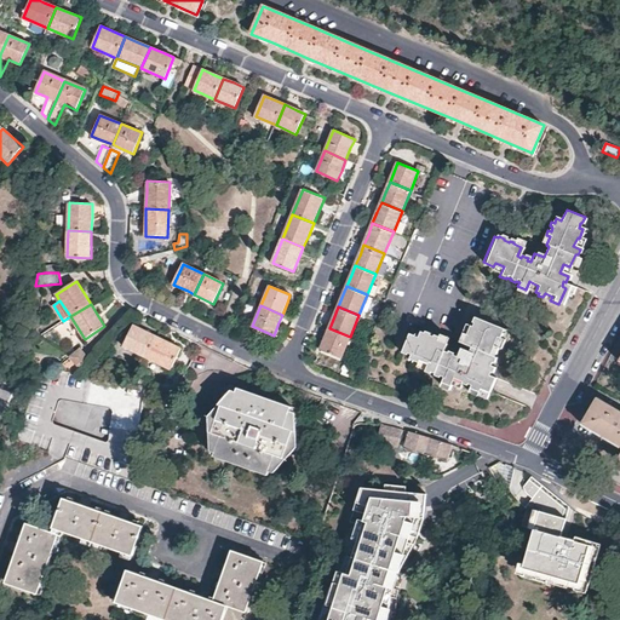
[(489,366),(491,362),(493,362),(495,359),(489,356),(498,336),(500,337),(503,329),(474,317),(471,323),(472,323),(471,328),(470,327),(463,344),(471,348),(469,352),(460,349),(458,356),(452,354),(453,351),(448,350),(447,351),(443,350),(446,343),(438,340),(440,337),(436,336),(435,338),(430,336),(431,333),(426,331),(425,333),(420,331),(418,336),(409,332),(401,350),(406,351),(407,348),(412,350),(409,356),(418,361),(420,357),(428,361),(423,369),(428,372),(429,369),(434,372),(434,373),(438,377),(440,374),(445,375),(442,382),(449,384),(453,375),(461,379),(460,382),(464,384),(465,380),(471,383),(470,385),(478,390),(481,386),(488,390),(494,377),(487,373),(488,369),(491,371),(493,367),(489,366)]
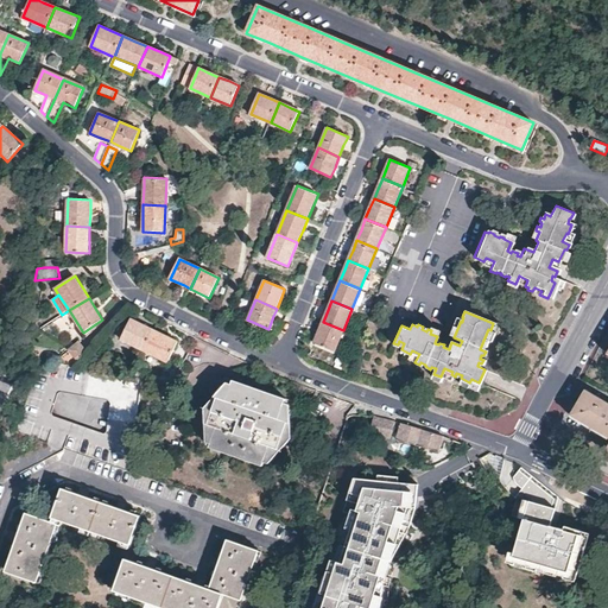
[(145,352),(154,330),(140,323),(131,318),(121,340),(145,352)]
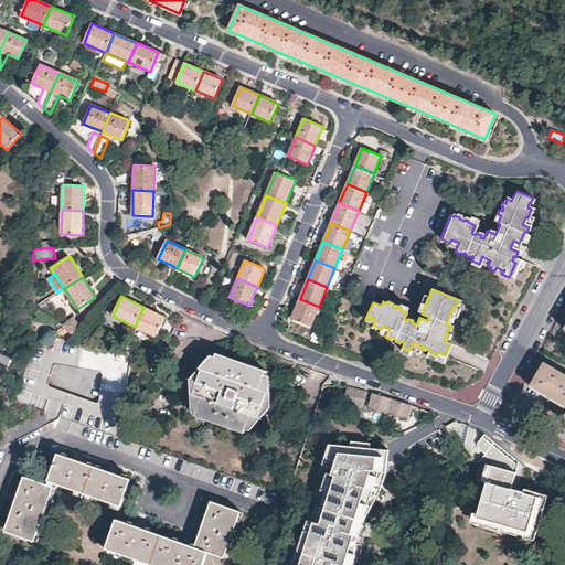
[(319,307),(300,299),(296,309),(292,318),(311,326),(319,307)]
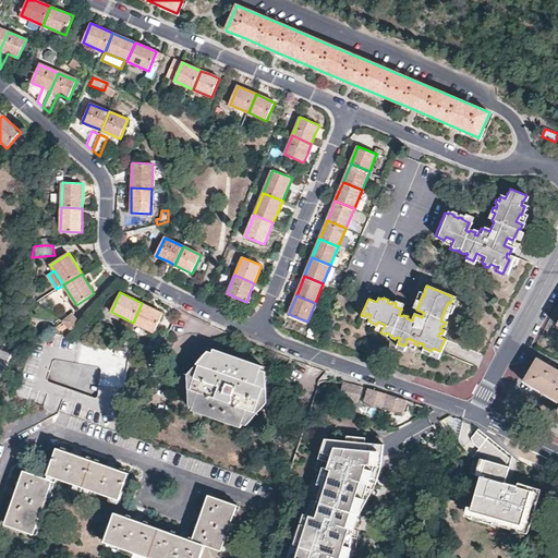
[(154,308),(142,303),(133,323),(155,332),(165,313),(154,308)]
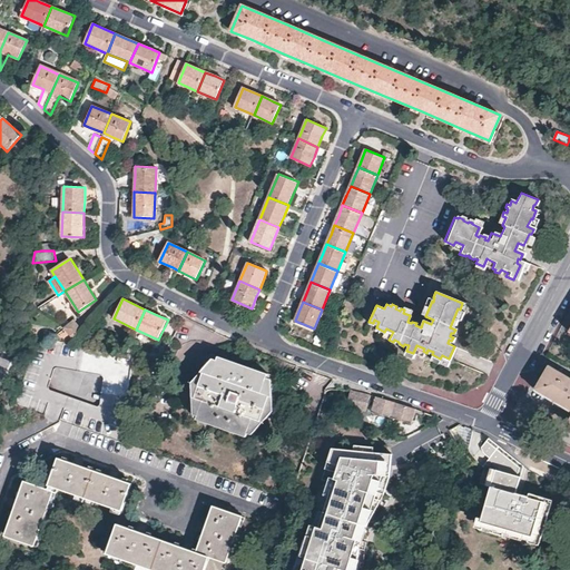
[(82,330),(75,320),(65,328),(74,340),(82,330)]
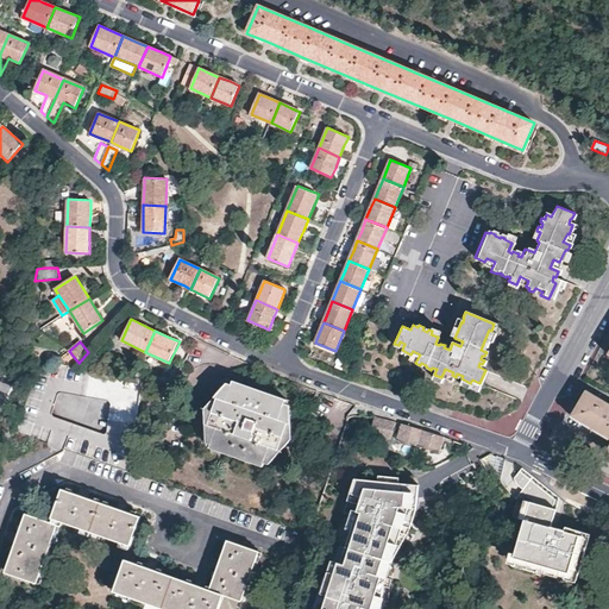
[(39,359),(17,432),(130,471),(142,380),(39,359)]
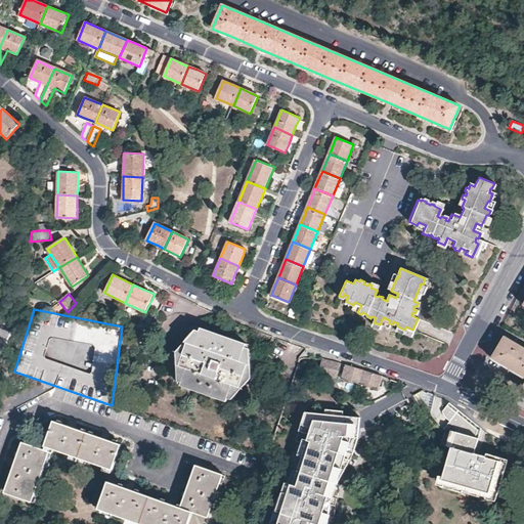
[(252,378),(250,349),(246,348),(247,344),(235,340),(211,331),(202,328),(200,332),(199,332),(197,331),(188,340),(177,352),(178,380),(182,381),(180,385),(226,401),(228,397),(231,398),(252,378)]
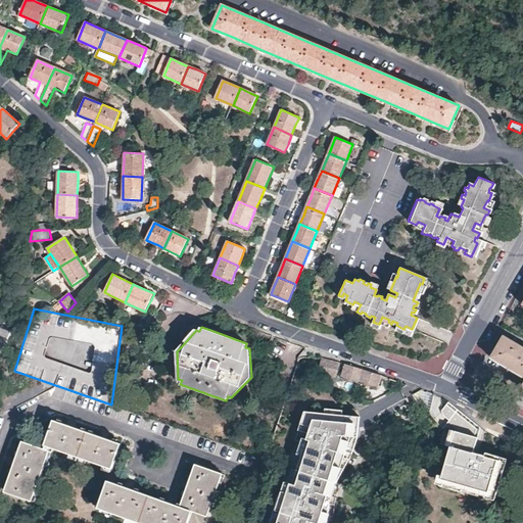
[(522,345),(504,334),(491,357),(522,375),(522,384),(520,389),(522,391),(522,345)]
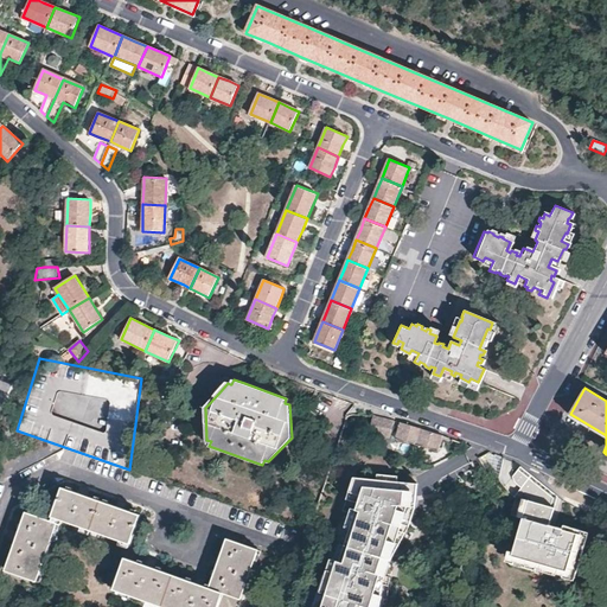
[(360,414),(347,415),(345,425),(356,427),(372,432),(377,416),(369,415),(360,414)]
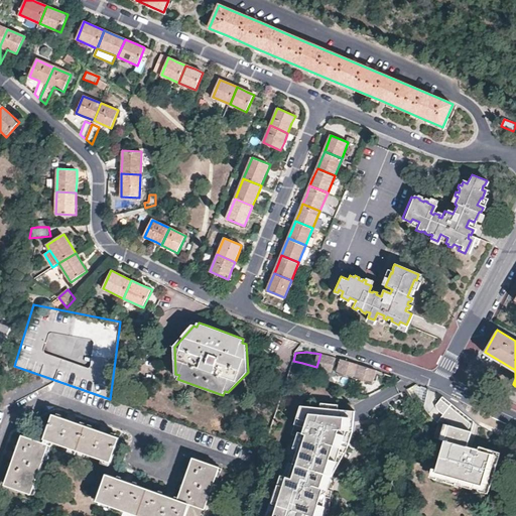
[(326,356),(320,354),(316,367),(330,371),(335,358),(326,356)]
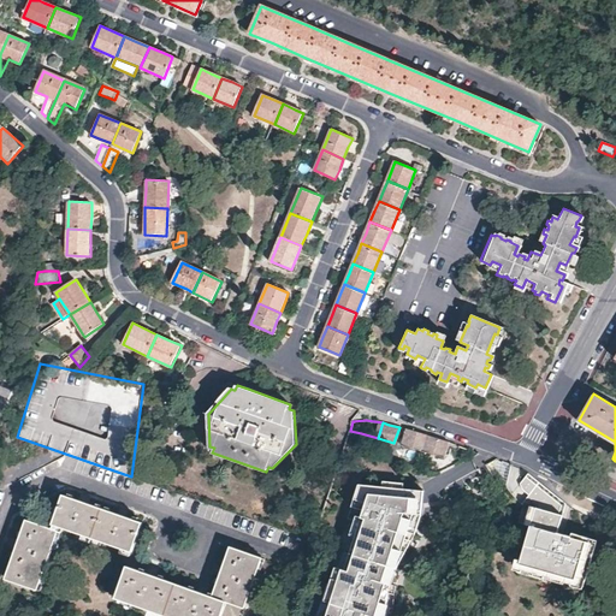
[(414,431),(407,428),(402,444),(444,456),(449,443),(431,437),(414,431)]
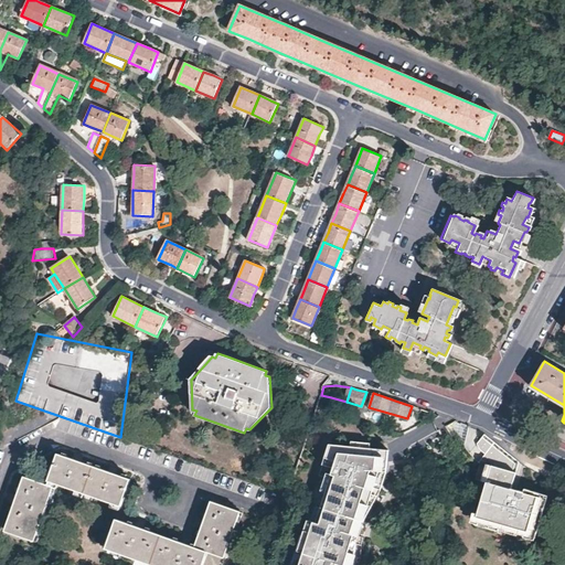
[(327,416),(331,397),(321,395),(315,413),(327,416)]
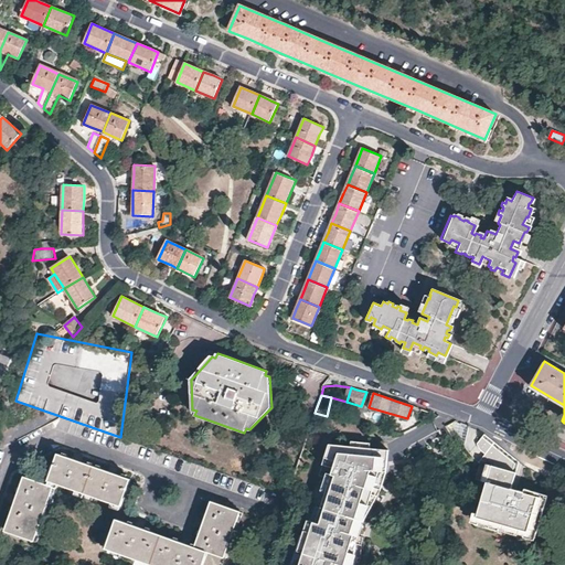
[(306,520),(291,564),(347,564),(355,539),(348,536),(359,502),(368,505),(375,477),(381,479),(388,454),(369,448),(370,444),(350,437),(347,447),(329,441),(319,473),(332,478),(318,523),(306,520)]
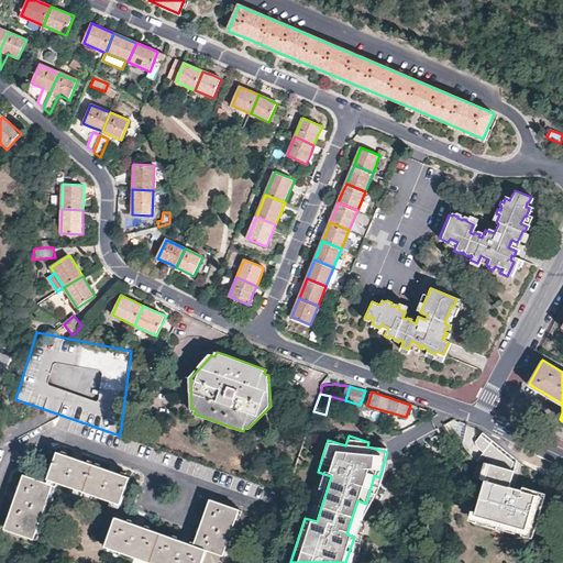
[(485,482),(474,525),(531,542),(547,494),(527,487),(525,490),(514,487),(522,462),(481,435),(474,444),(484,454),(479,462),(474,479),(485,482)]
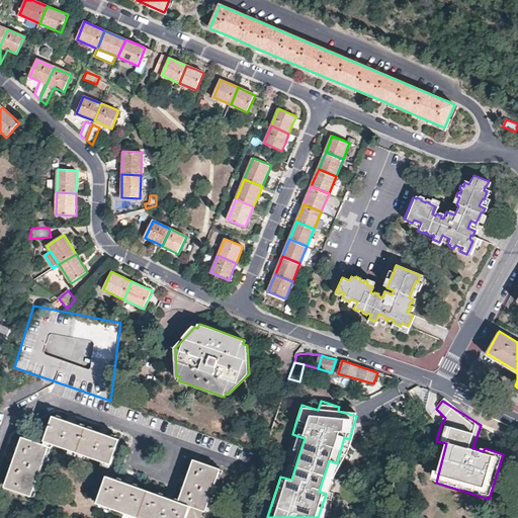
[(75,418),(68,415),(66,421),(54,417),(46,441),(111,464),(119,440),(107,436),(109,429),(101,427),(99,433),(73,424),(75,418)]
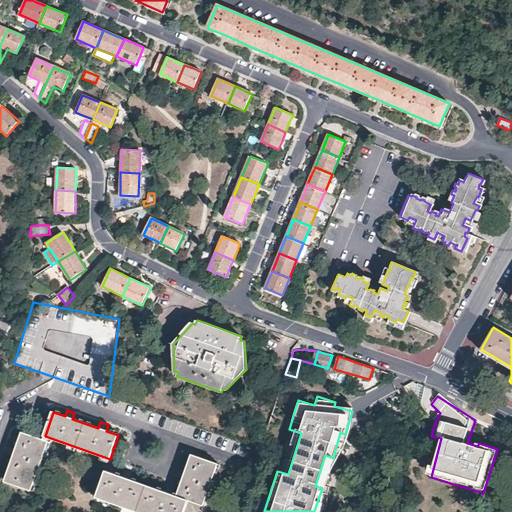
[(33,490),(49,442),(22,432),(17,448),(11,446),(9,452),(15,455),(6,480),(33,490)]
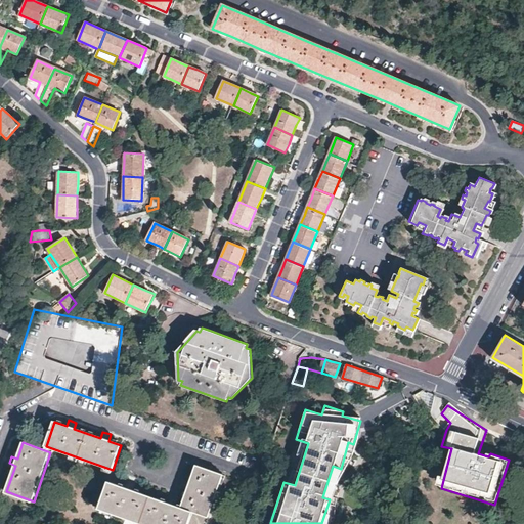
[(208,517),(223,474),(198,465),(190,483),(185,481),(182,487),(188,489),(182,508),(177,506),(179,500),(172,497),(169,503),(134,490),(135,484),(128,482),(126,487),(108,481),(98,508),(144,523),(188,523),(192,512),(208,517)]
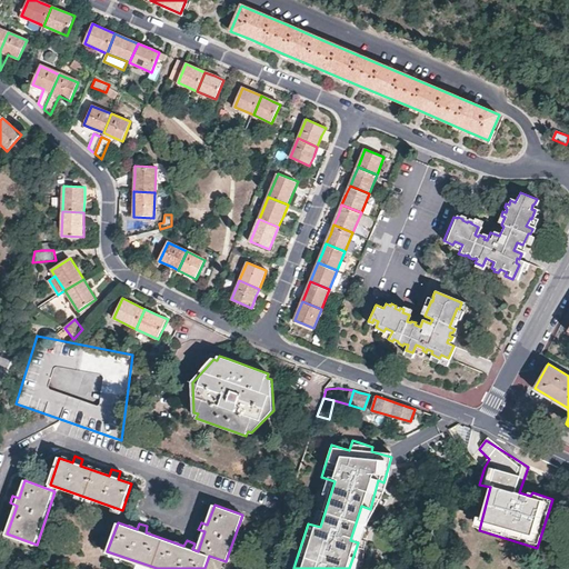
All buildings are outlined.
